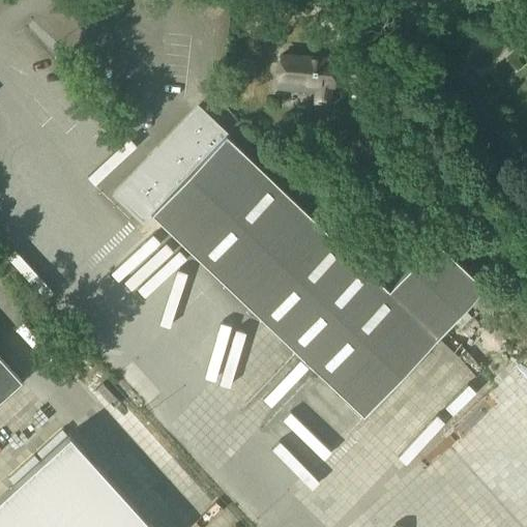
[(281,91),(301,93),(302,85),(319,87),(317,106),(330,107),(332,88),(334,88),(338,63),(283,58),(281,91)]
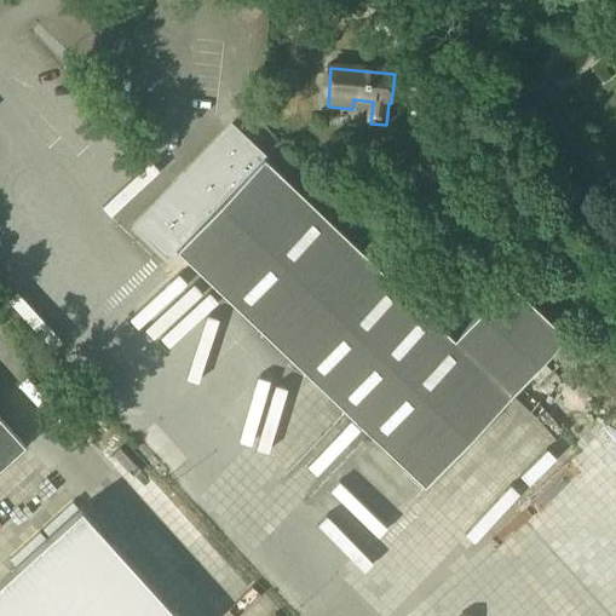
[(170,263),(179,253),(266,161),(232,130),(136,231),(170,263)]
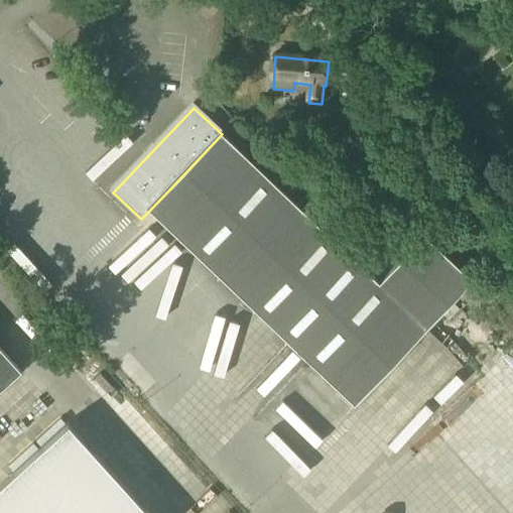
[(149,211),(355,407),(473,282),(425,237),(380,285),(222,134),(149,211)]
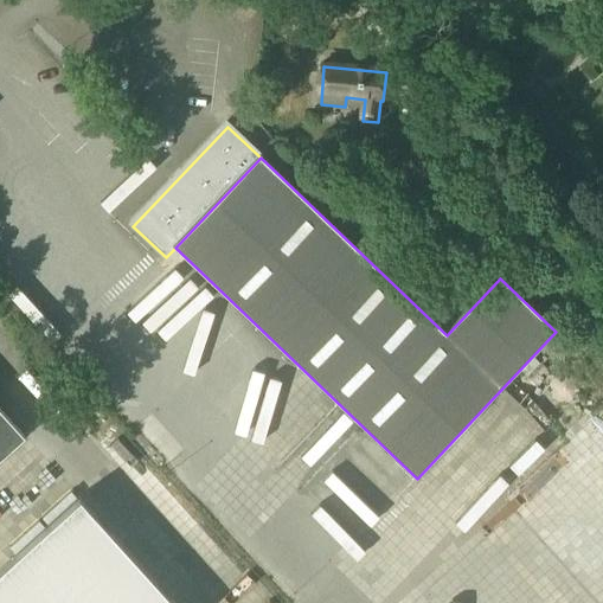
[(0,461),(25,438),(0,410),(0,461)]
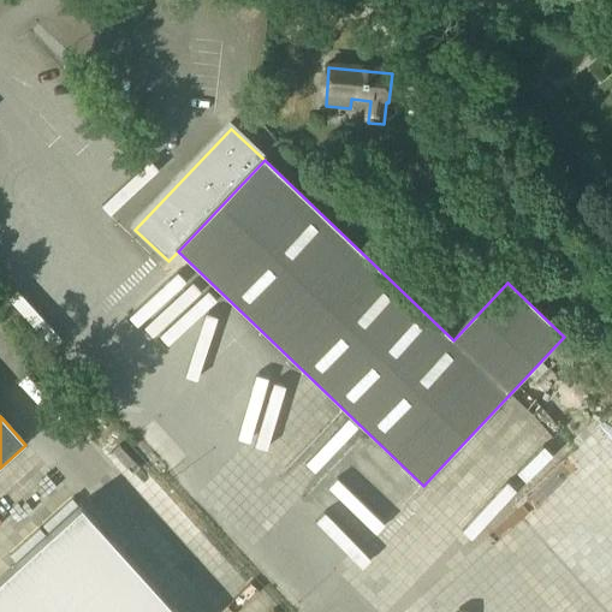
[(168,611),(82,507),(0,581),(0,611),(168,611)]
